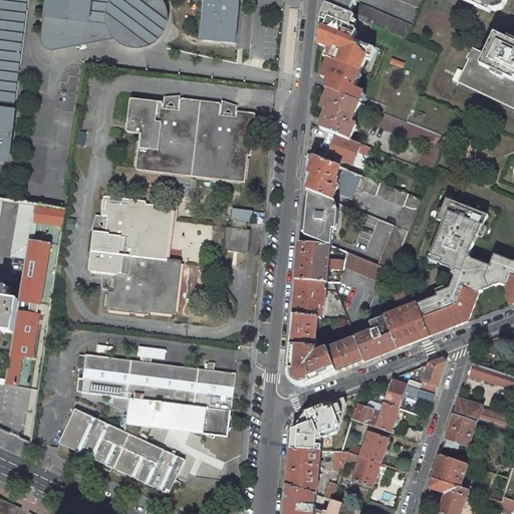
[(0,0),(0,161),(9,162),(28,0),(0,0)]
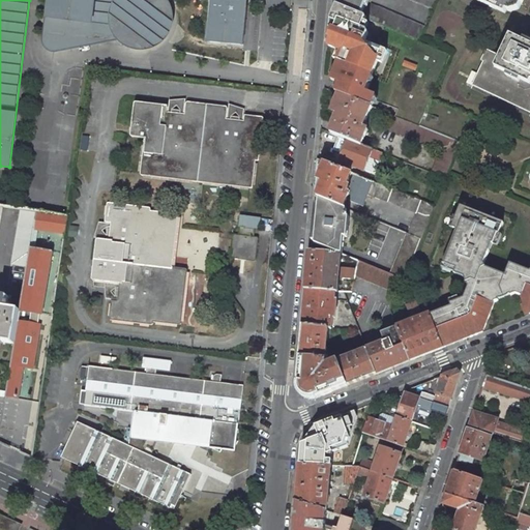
[(60,49),(62,48),(118,38),(120,40),(122,42),(126,46),(130,48),(136,49),(140,49),(143,50),(148,49),(152,48),(156,46),(159,43),(162,41),(164,39),(167,35),(169,32),(171,27),(171,24),(172,20),(172,15),(170,10),(169,7),(168,4),(166,0),(165,0),(213,0),(213,2),(211,2),(208,41),(243,46),(247,0),(51,0),(46,40),(46,41),(47,43),(47,45),(48,47),(49,48),(51,49),(52,50),(54,50),(56,50),(58,50),(60,49)]
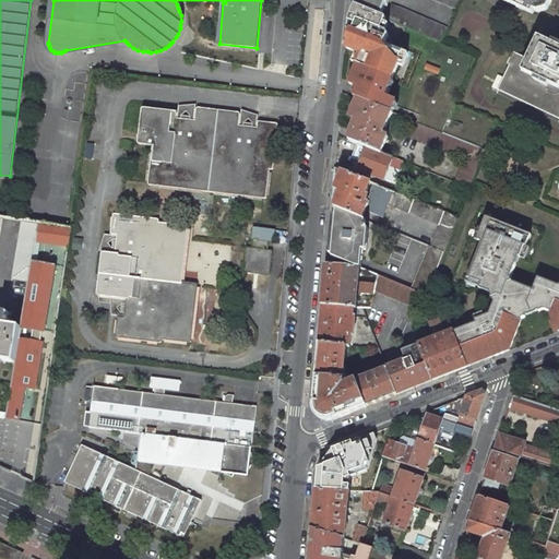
[(385,6),(387,0),(357,0),(355,4),(381,16),(385,6)]
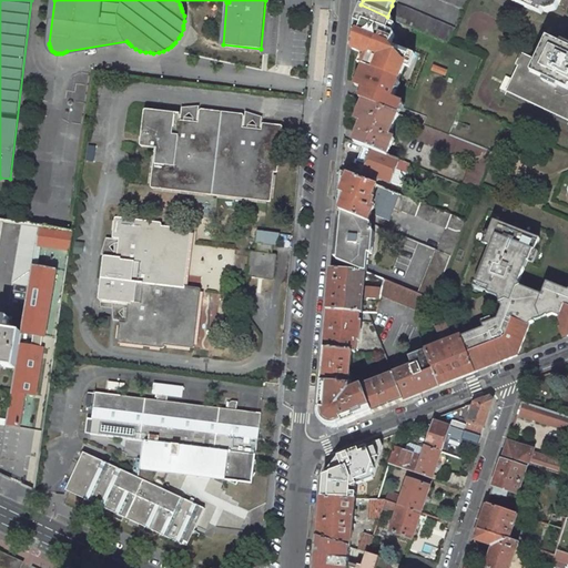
[(443,0),(464,9),(467,0),(443,0)]
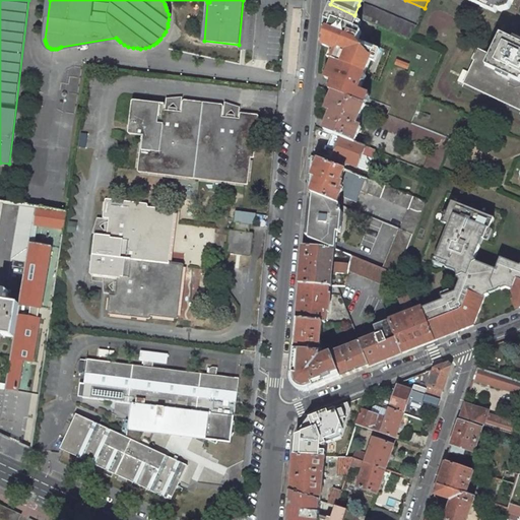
[(486,9),(489,5),(501,11),(509,8),(513,0),(469,0),(469,1),(486,9)]
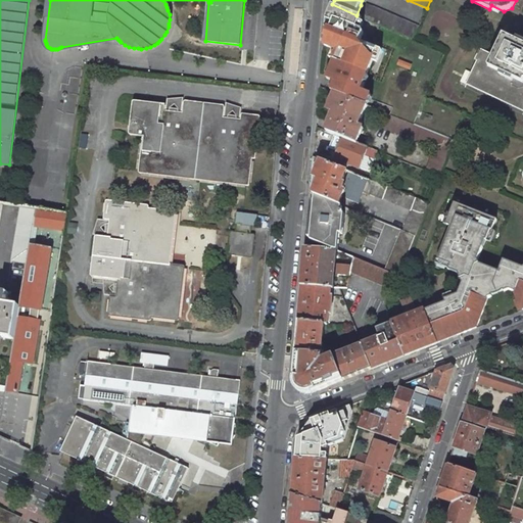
[(362,31),(357,29),(361,17),(361,16),(357,15),(332,4),(326,20),(332,24),(329,31),(328,30),(325,38),(327,38),(324,46),(334,50),(338,52),(334,61),(367,75),(368,75),(373,61),(378,50),(360,42),(363,33),(362,31)]
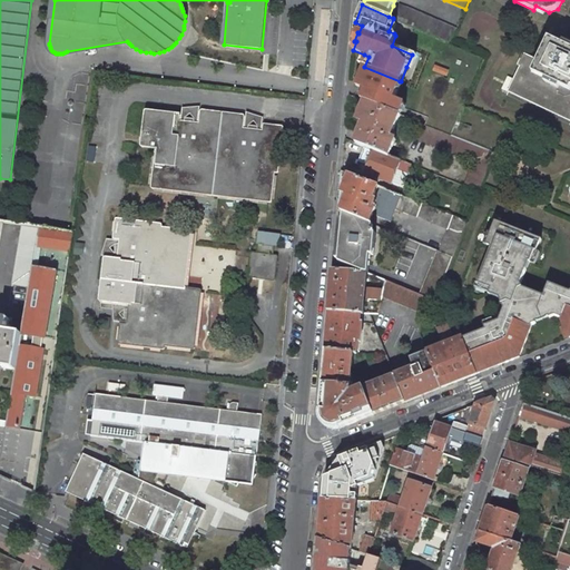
[(393,19),(416,29),(443,40),(451,43),(457,29),(400,5),(397,8),(393,19)]
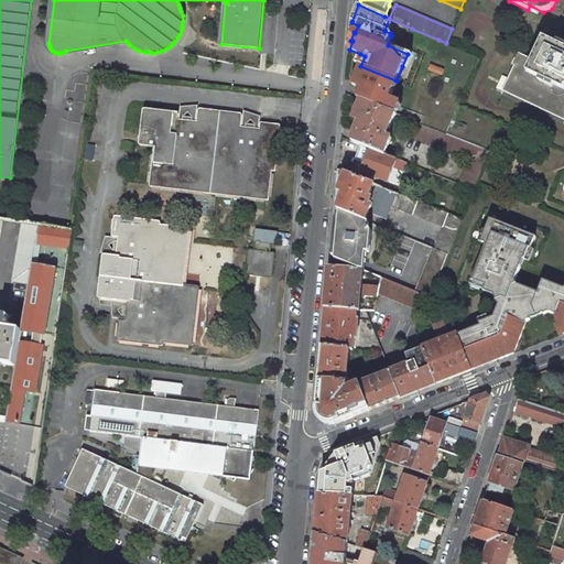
[(389,6),(384,17),(389,18),(389,19),(393,8),(389,6)]
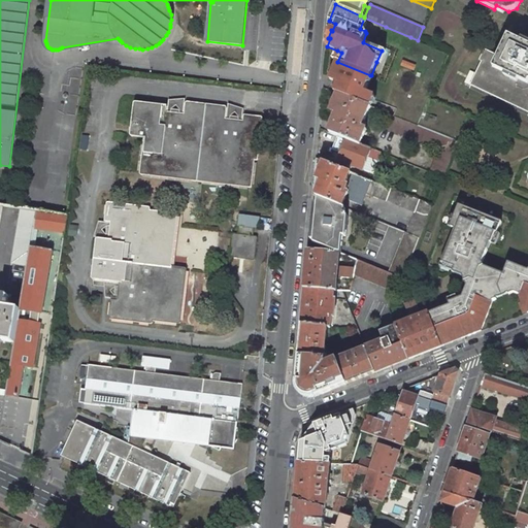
[(527,43),(508,35),(498,56),(489,52),(484,62),(482,61),(470,85),(527,111),(527,43)]
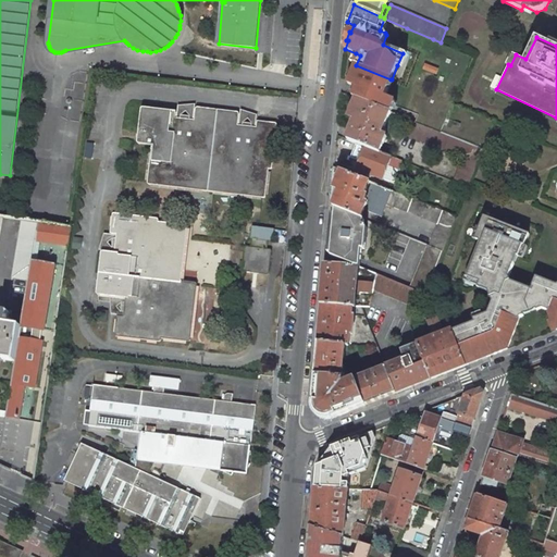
[(403,53),(397,65),(403,67),(407,56),(403,53)]
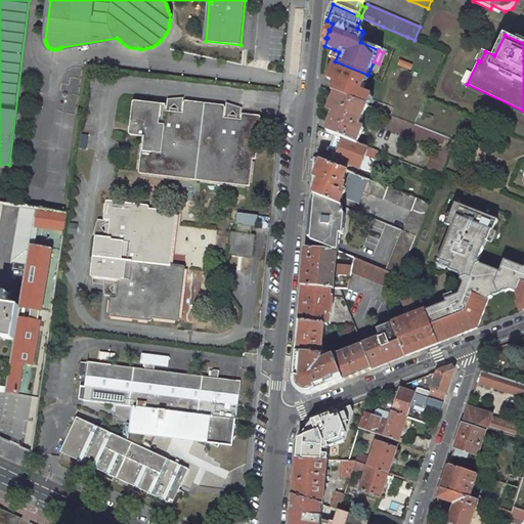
[(336,93),(367,105),(372,97),(361,93),(368,75),(367,75),(335,61),(328,80),(336,83),(332,91),(336,93)]
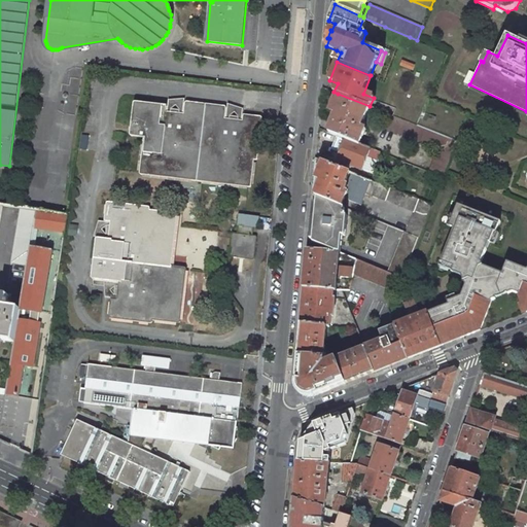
[(361,128),(370,106),(338,94),(331,112),(339,114),(331,133),(338,136),(346,139),(359,144),(365,130),(361,128)]
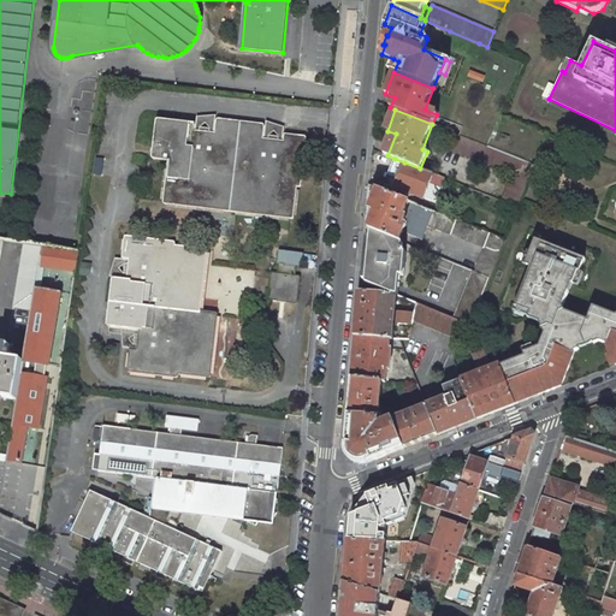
[(165,203),(291,219),(294,217),(297,187),(298,187),(301,185),(307,138),(304,136),(284,134),(284,141),(279,140),(279,138),(277,136),(271,136),(268,137),(268,138),(264,138),(265,126),(262,124),(219,118),(217,120),(215,132),(209,132),(211,130),(208,128),(202,128),(199,129),(199,131),(194,130),(195,123),(159,119),(157,120),(152,157),(154,159),(169,161),(164,201),(165,203)]
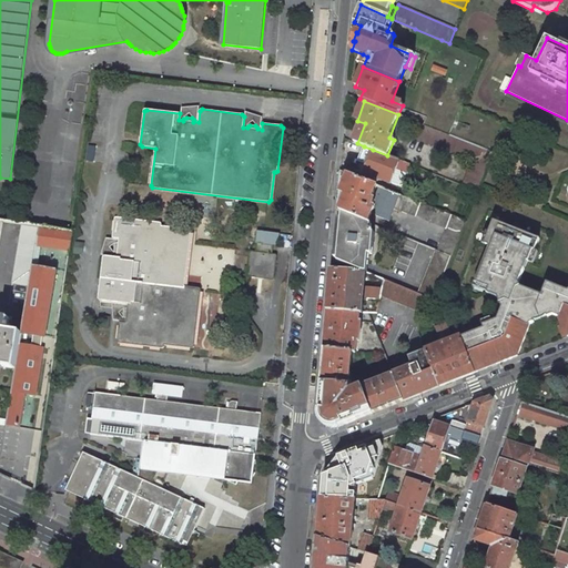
[(473,161),(463,185),(477,191),(479,185),(493,152),(418,122),(412,137),(473,161)]
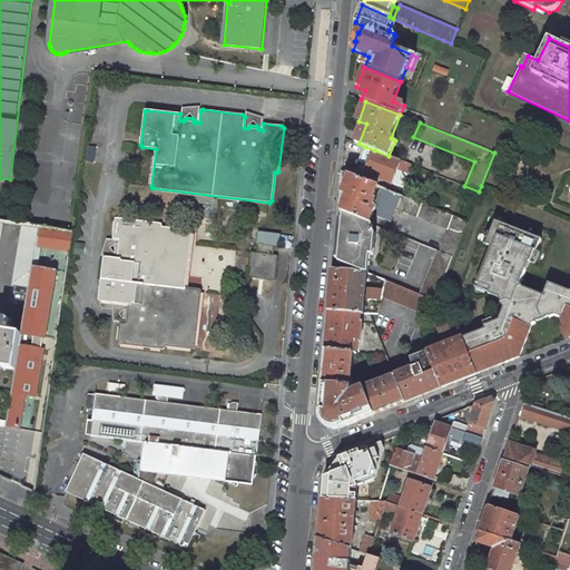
[(389,156),(374,150),(365,147),(360,161),(369,165),(366,172),(365,174),(392,184),(394,185),(395,180),(403,184),(409,173),(397,168),(401,160),(389,156)]
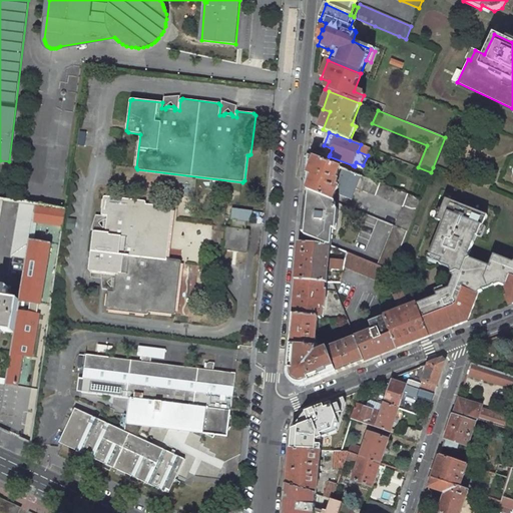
[(368,155),(370,148),(361,144),(358,151),(368,155)]
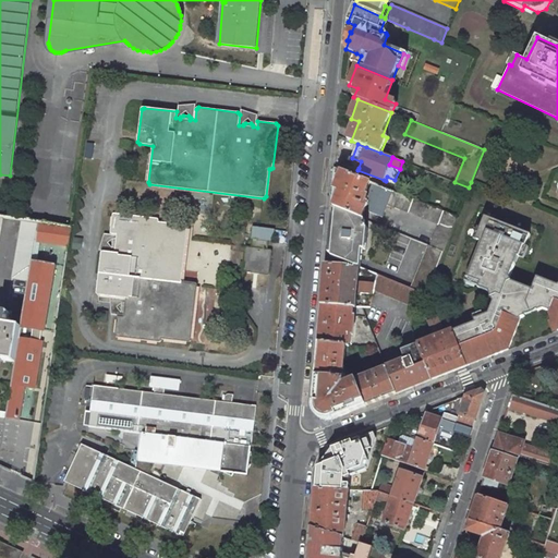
[(51,160),(36,158),(31,198),(47,201),(51,160)]
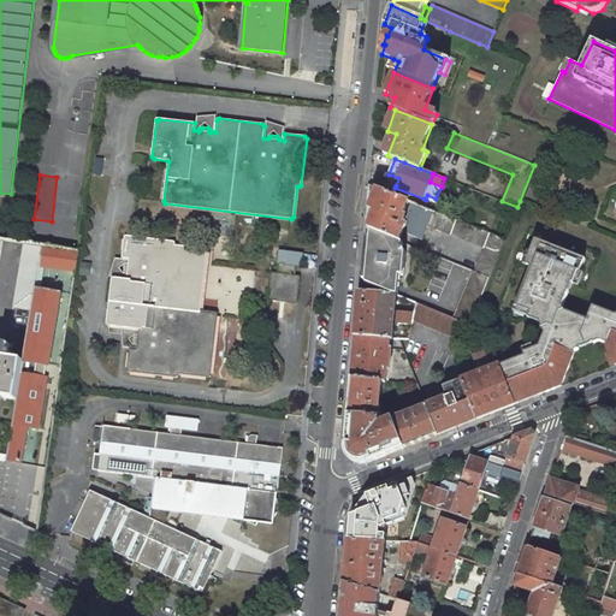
[(386,182),(396,185),(398,178),(389,175),(386,182)]
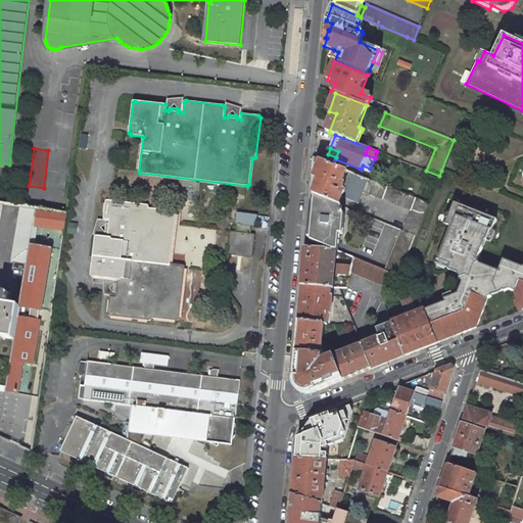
[(314,157),(311,184),(317,186),(313,194),(316,195),(339,204),(342,197),(345,191),(342,190),(344,184),(342,183),(347,171),(323,161),(314,157)]
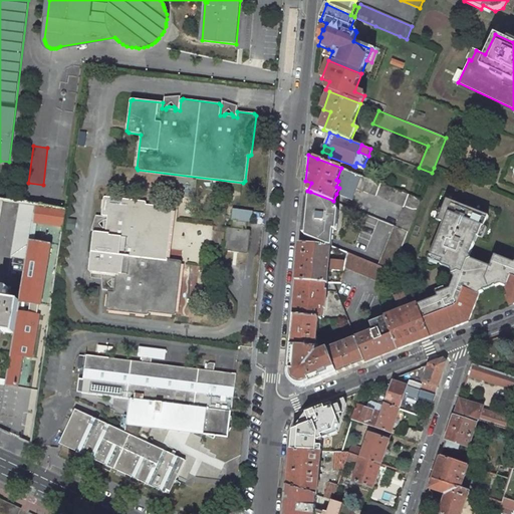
[(356,188),(361,176),(341,168),(336,180),(338,181),(336,187),(339,188),(336,194),(352,200),(356,188)]
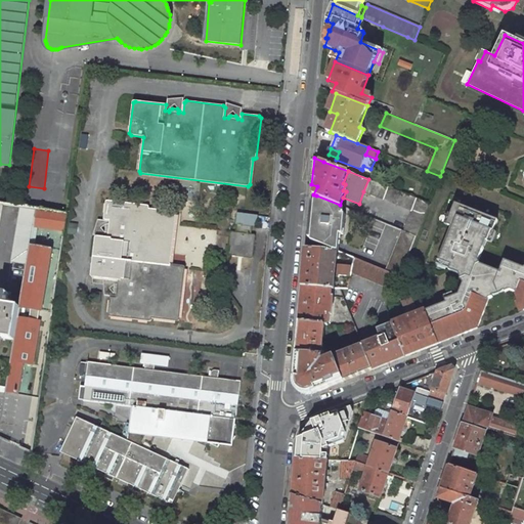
[(411,211),(403,231),(417,236),(430,204),(368,179),(363,191),(411,211)]
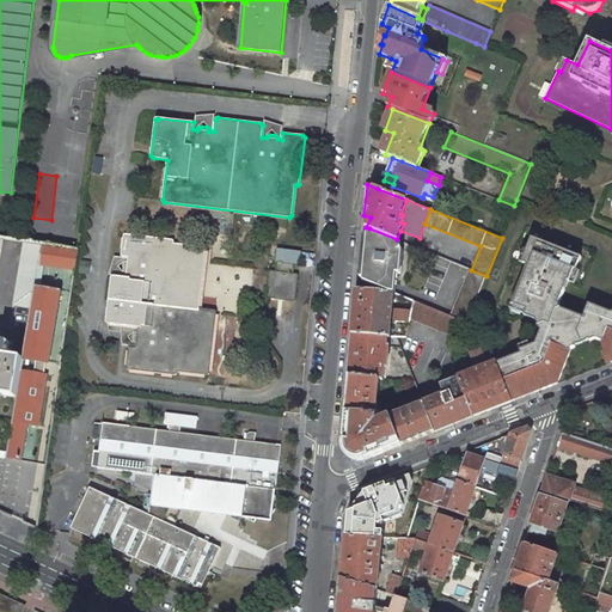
[(401,249),(401,242),(397,239),(369,228),(363,281),(395,293),(396,294),(397,274),(401,274),(403,250),(403,249),(401,249)]
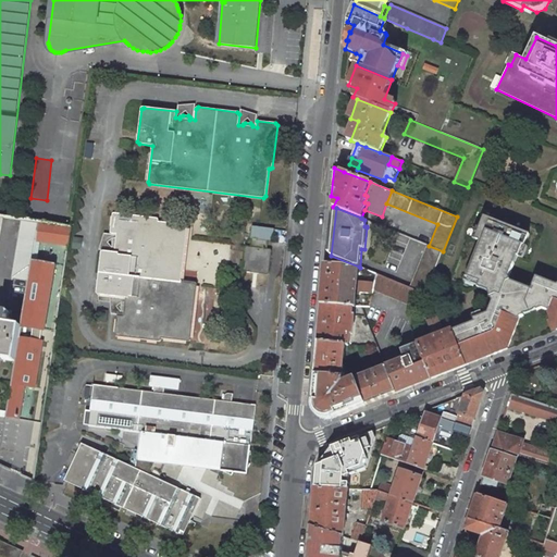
[(115,334),(116,336),(159,342),(161,339),(161,338),(188,342),(190,339),(197,285),(195,282),(181,281),(186,227),(185,224),(159,222),(159,221),(157,218),(115,213),(112,215),(110,233),(116,234),(116,238),(115,238),(113,240),(112,246),(114,248),(115,248),(114,252),(103,251),(101,254),(97,293),(99,295),(126,298),(125,302),(124,302),(122,305),(121,309),(123,312),(124,312),(124,317),(118,316),(115,334)]
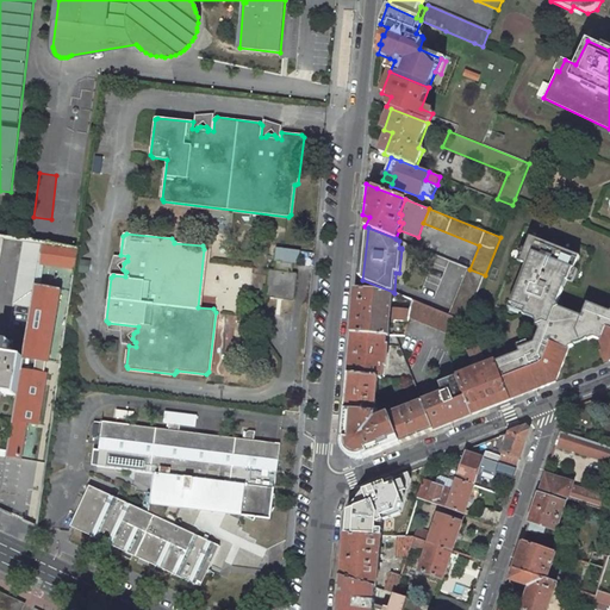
[(496,361),(509,396),(534,387),(535,391),(556,383),(564,363),(571,347),(574,346),(574,344),(573,340),(586,335),(587,338),(589,341),(595,338),(603,342),(609,361),(609,360),(609,312),(587,304),(583,317),(560,309),(558,304),(564,290),(561,288),(564,280),(567,281),(568,281),(573,269),(576,269),(580,256),(530,237),(526,249),(527,250),(522,263),(527,265),(510,305),(524,311),(524,312),(535,317),(534,319),(539,331),(533,343),(528,346),(523,347),(517,349),(518,353),(496,361)]
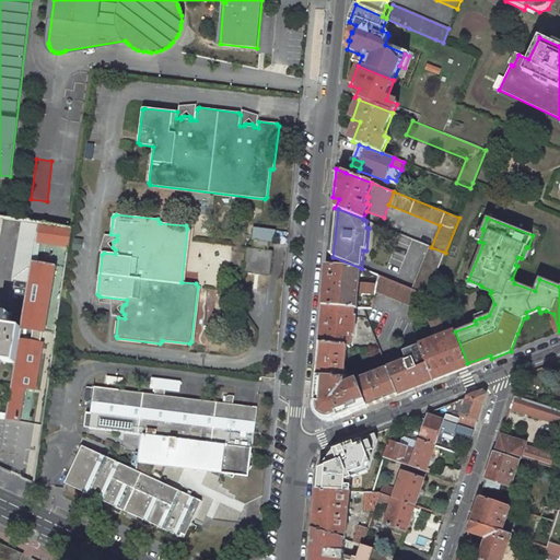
[(12,279),(30,282),(38,223),(22,221),(12,279)]
